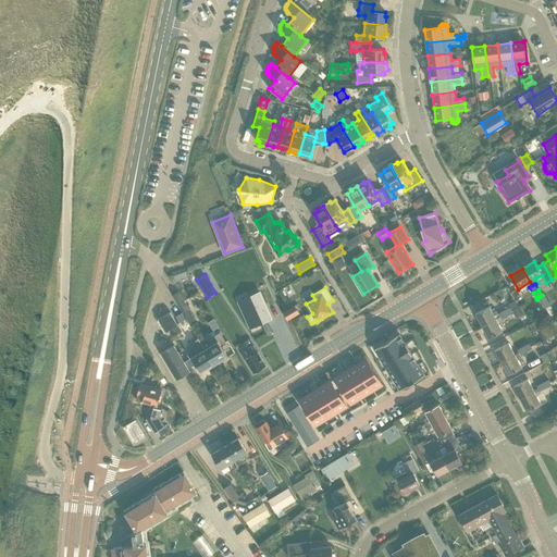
[(178,292),(172,295),(188,323),(195,319),(178,292)]
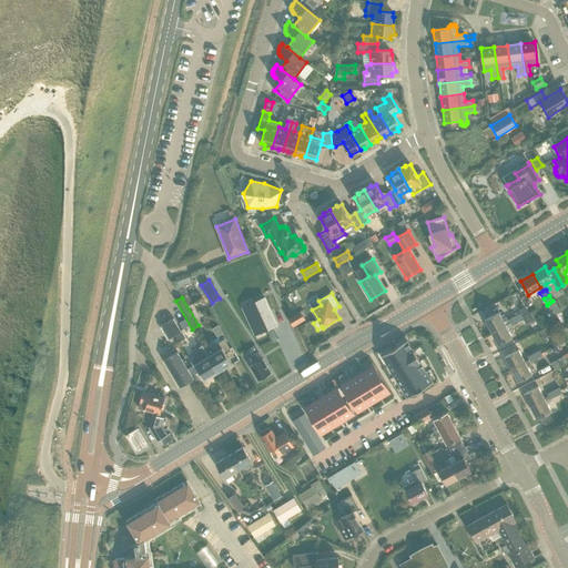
[(266,300),(247,307),(260,334),(277,326),(266,300)]
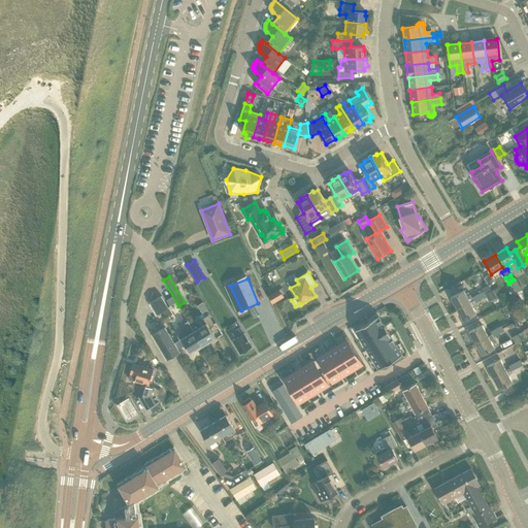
[(488,285),(482,288),(486,294),(491,291),(488,285)]
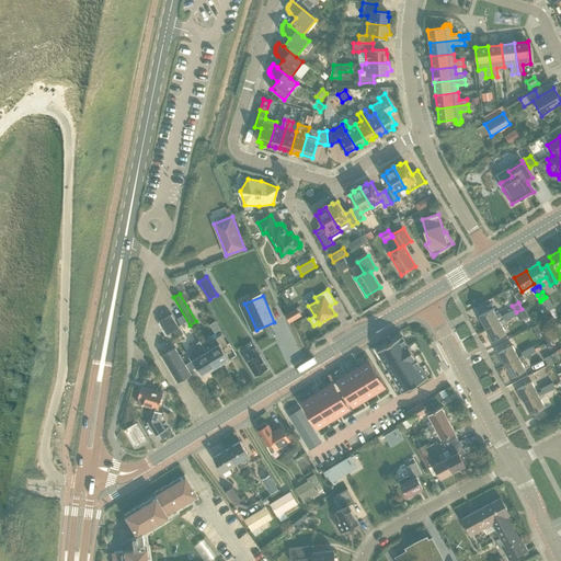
[(286,315),(287,317),(290,321),(300,315),(297,308),(286,315)]
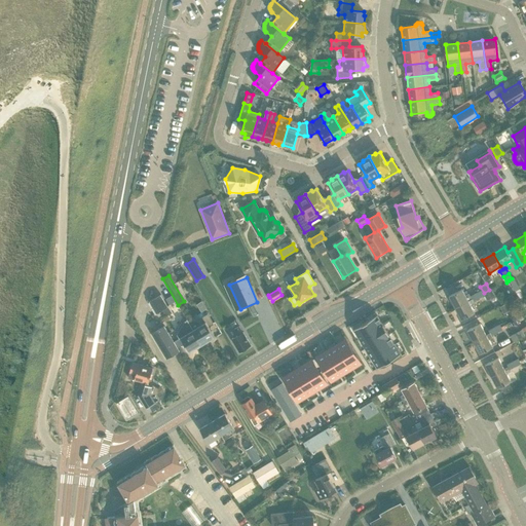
[(462,289),(449,296),(455,307),(468,301),(472,299),(473,299),(471,296),(468,293),(465,295),(462,289)]
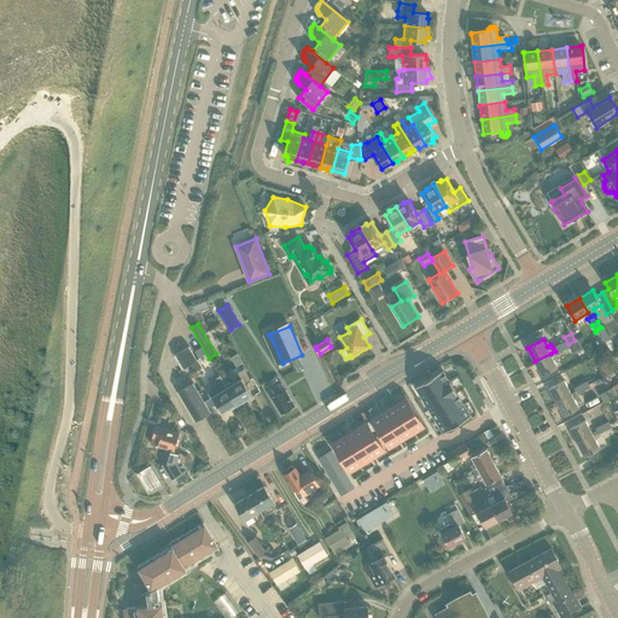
[(578,339),(569,344),(571,349),(581,344),(578,339)]
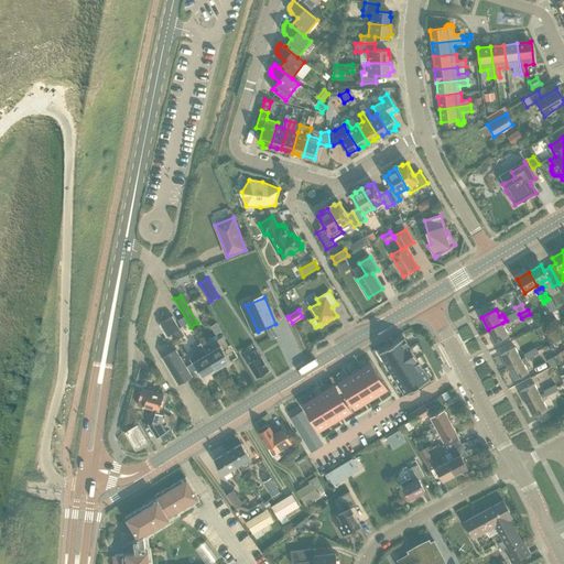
[(517,311),(511,314),(513,321),(520,317),(517,311)]
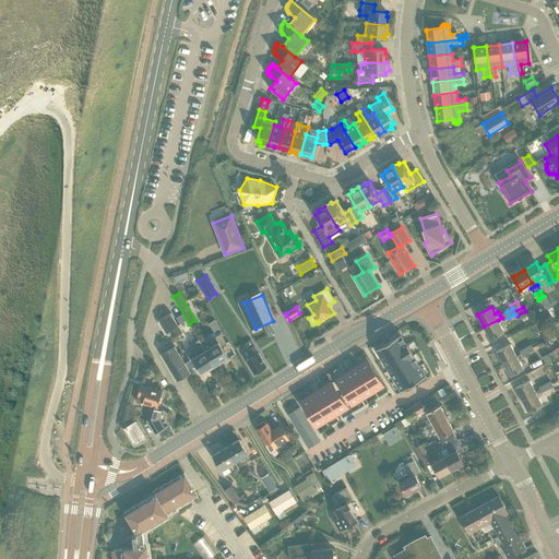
[(506,312),(500,314),(502,318),(501,318),(503,321),(509,318),(507,311),(506,312)]
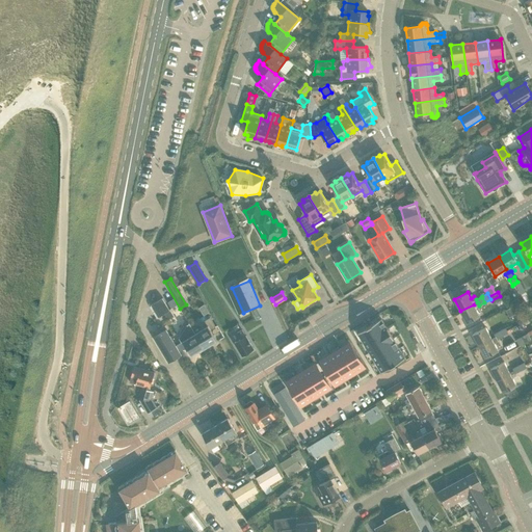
[(163,298),(151,306),(158,317),(164,314),(167,320),(174,316),(170,310),(163,298)]
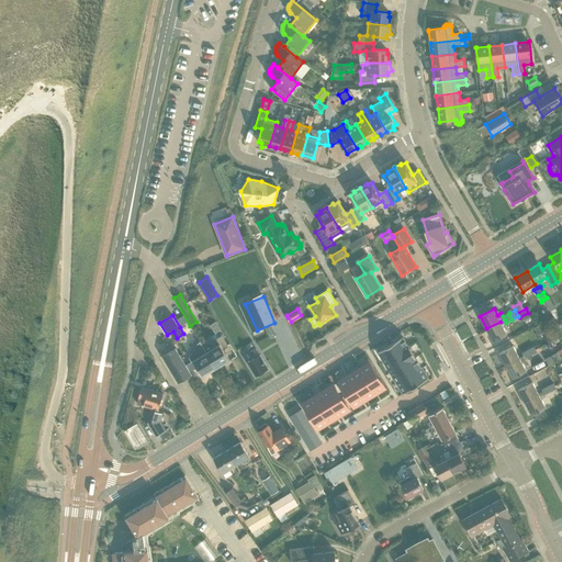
[(183,316),(177,319),(180,326),(187,323),(183,316)]
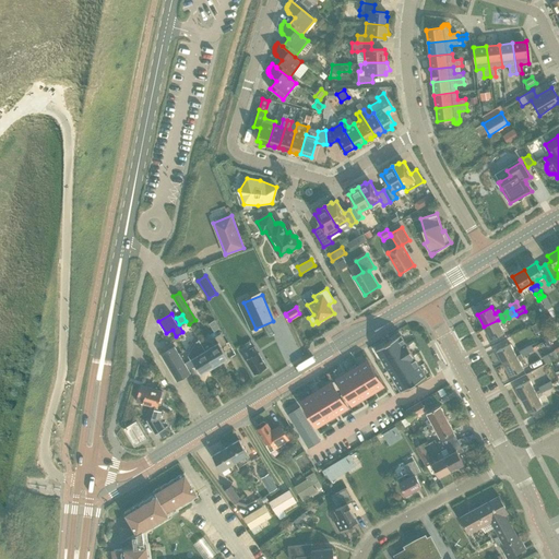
[(498,320),(484,326),(491,340),(504,332),(500,324),(504,322),(503,321),(501,318),(498,320)]
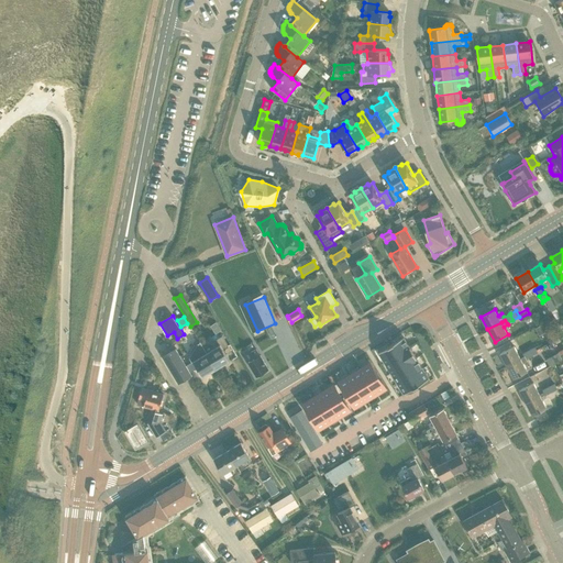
[(212,344),(206,343),(202,345),(217,370),(230,361),(223,349),(228,346),(222,335),(217,340),(220,344),(214,348),(212,344)]
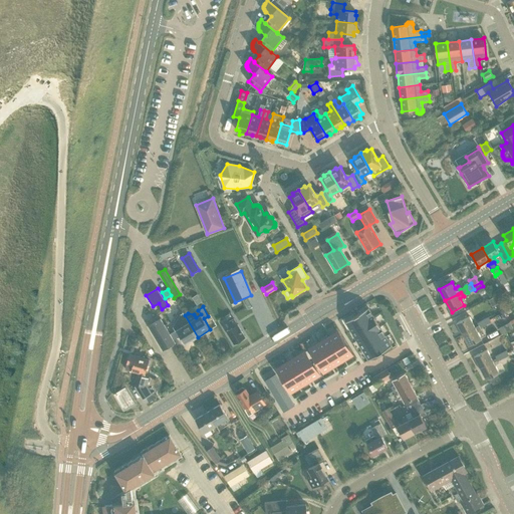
[(368,308),(357,315),(362,324),(374,317),(368,308)]
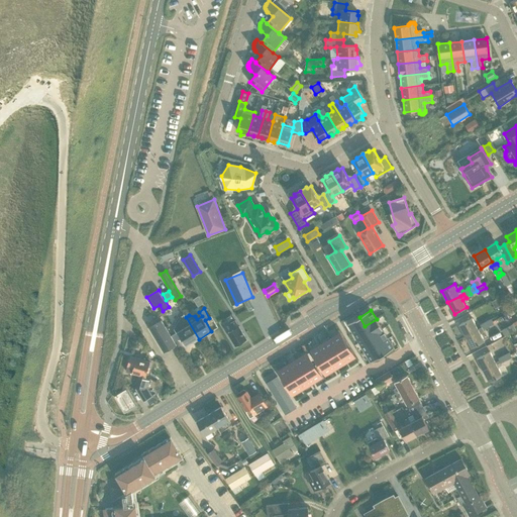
[(174,329),(176,332),(178,331),(181,337),(187,346),(199,339),(186,317),(184,314),(181,316),(174,329)]
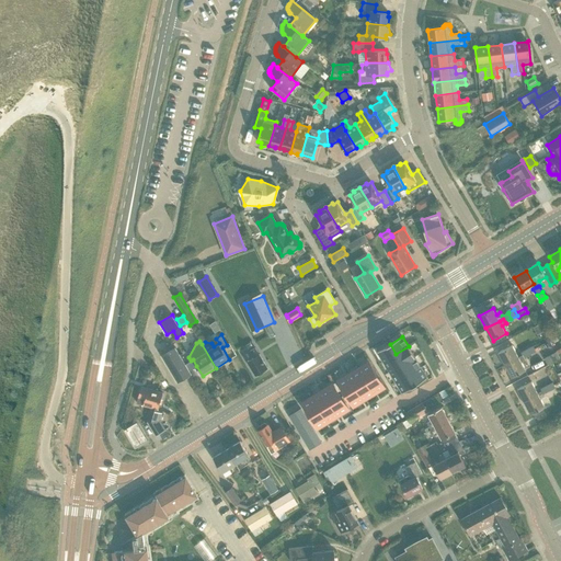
[(390,344),(377,352),(384,362),(396,354),(390,344)]
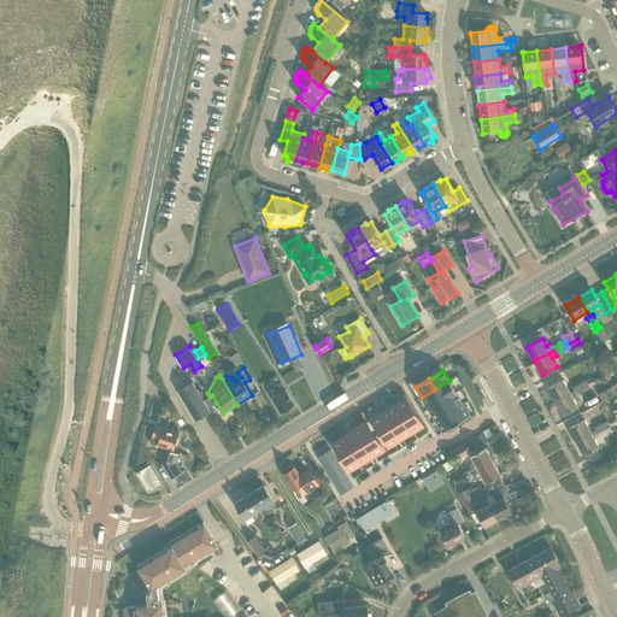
[(571,393),(570,393),(564,380),(548,388),(557,401),(571,393)]
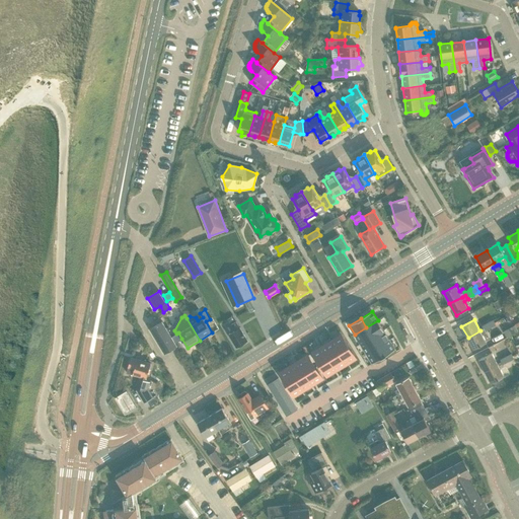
[(378,320),(366,327),(372,337),(383,330),(378,320)]
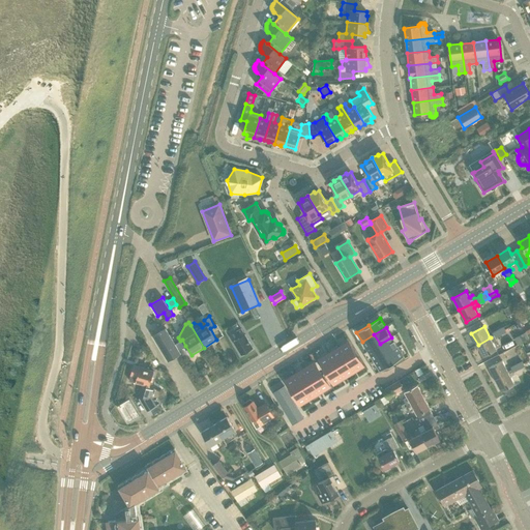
[(182,340),(180,341),(175,344),(166,328),(152,336),(168,361),(181,353),(179,350),(185,346),(182,340)]
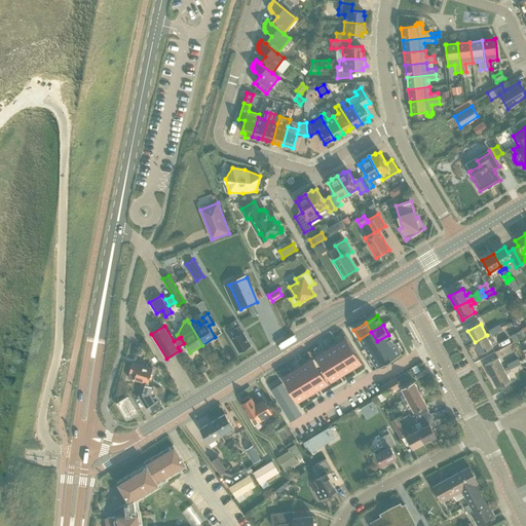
[(237,335),(232,339),(239,351),(251,345),(243,332),(242,332),(239,326),(234,329),(237,335)]
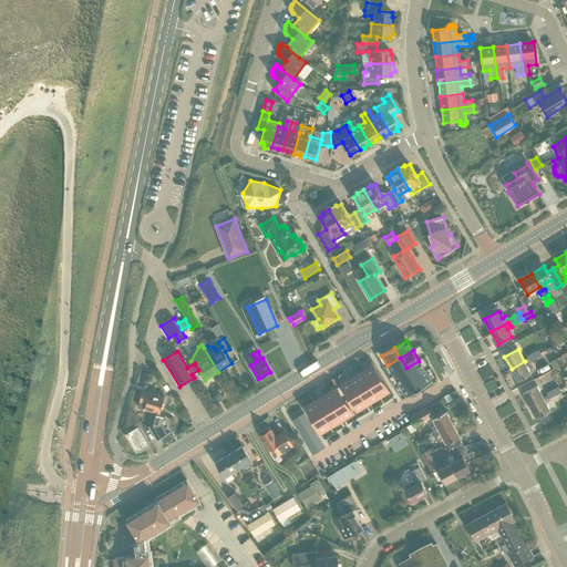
[(554,369),(566,362),(563,356),(550,362),(554,369)]
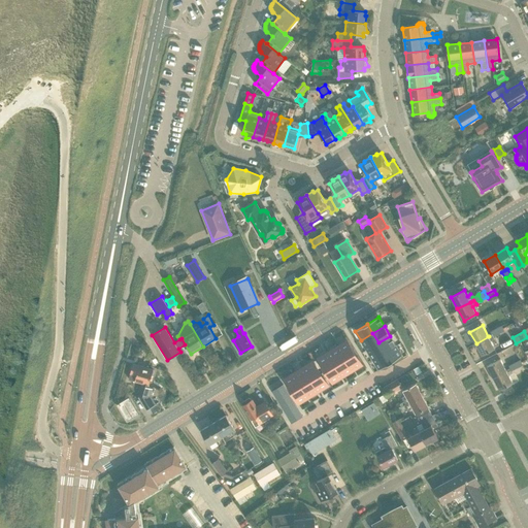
[(372,333),(361,340),(367,350),(378,342),(372,333)]
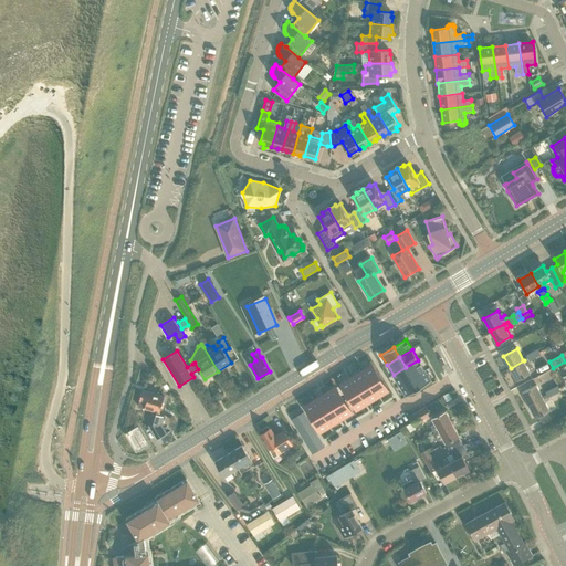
[(531,374),(526,366),(531,364),(530,362),(528,362),(527,358),(523,360),(524,360),(511,368),(517,380),(531,374)]
